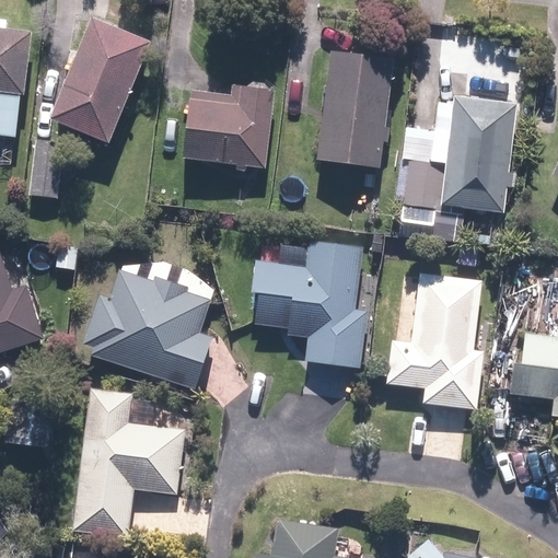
[(150,43),(92,19),(50,118),(108,142),(150,43)]
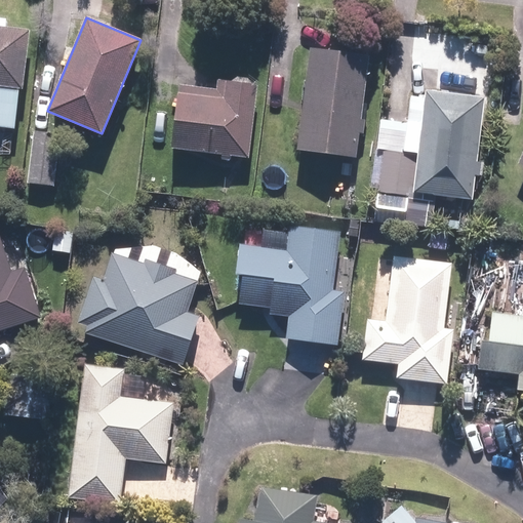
[(31,31),(0,26),(0,85),(23,88),(31,31)]
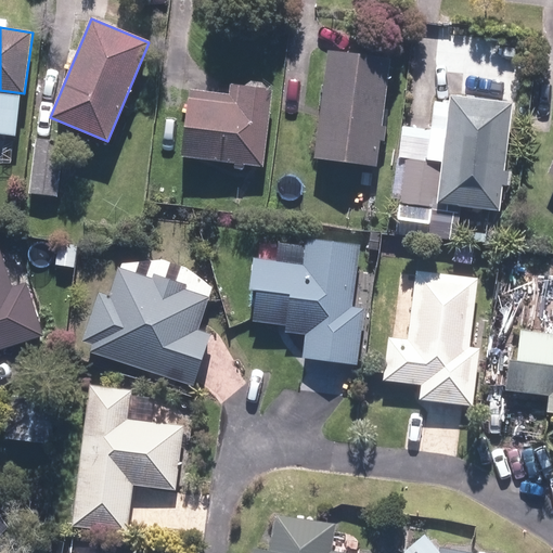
[(389,58),(328,50),(314,159),(376,167),(380,142),(384,143),(388,107),(383,107),(389,58)]
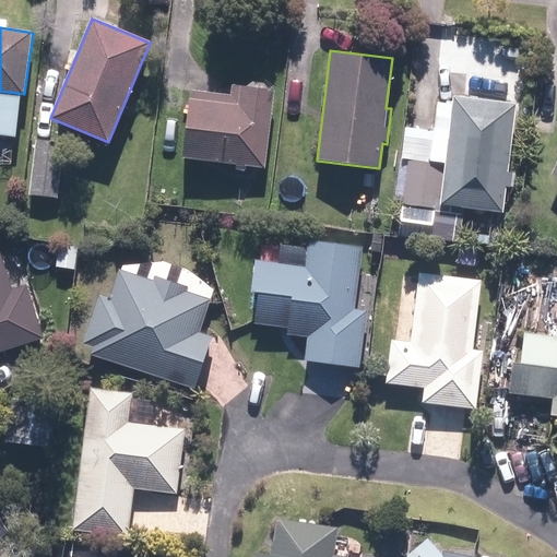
[(265,167),(274,87),(232,83),(230,94),(190,90),(182,157),(235,164),(235,169),(246,170),(246,165),(265,167)]
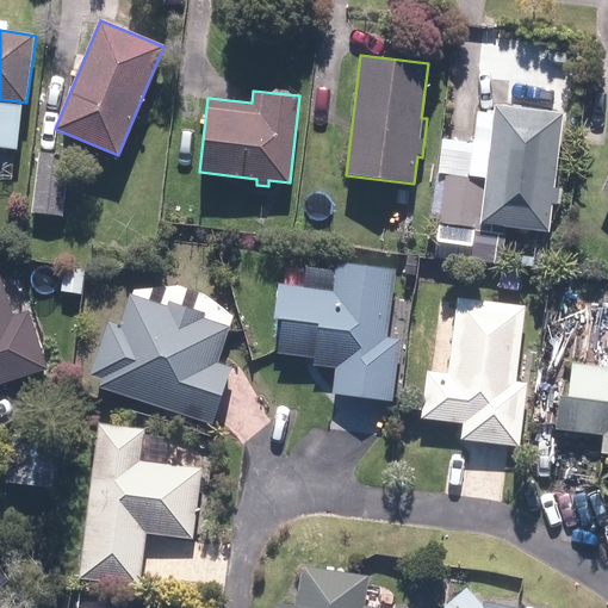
[(554,187),(563,113),(495,106),(488,179),(482,224),(550,231),(553,204),(557,204),(559,187),(554,187)]
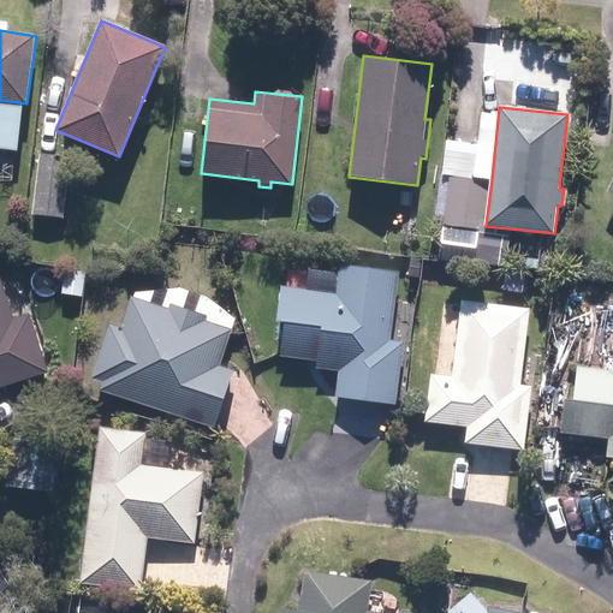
[(71,156),(41,152),(34,213),(64,218),(71,156)]
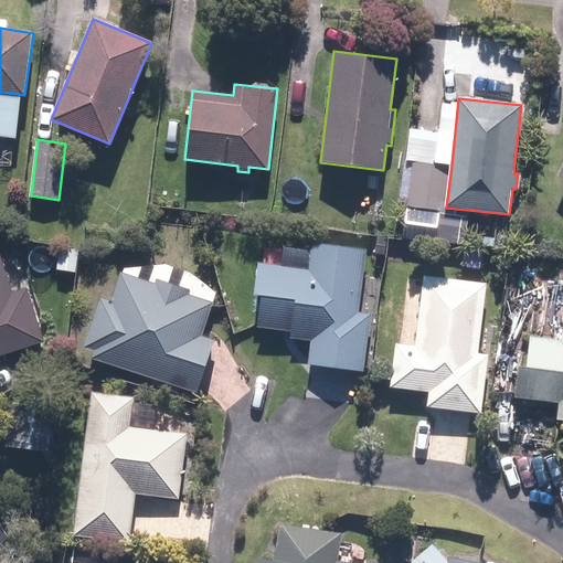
[(452,166),(414,161),(410,206),(446,210),(446,208),(452,166)]
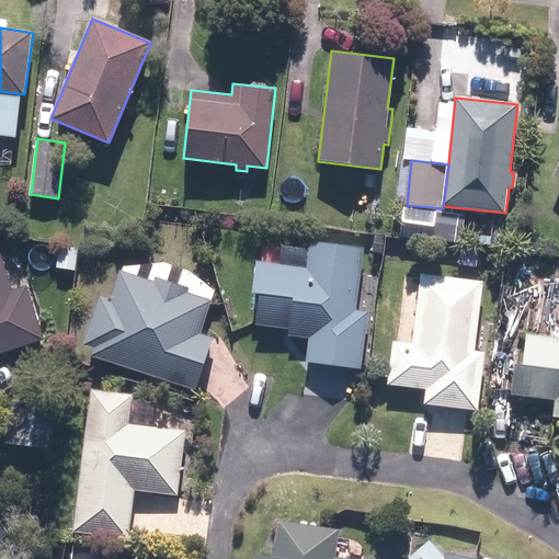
[(356,309),(364,247),(310,240),(307,267),(255,262),(251,294),(259,295),(255,326),(289,329),(288,335),(309,338),(307,362),(361,368),(367,310),(356,309)]
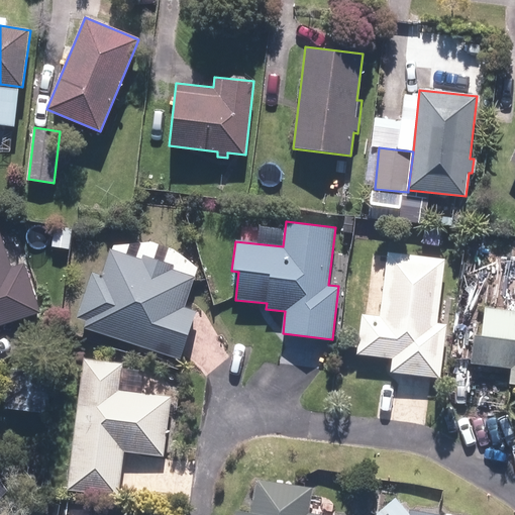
[(0,324),(41,312),(25,263),(12,267),(0,229),(0,324)]
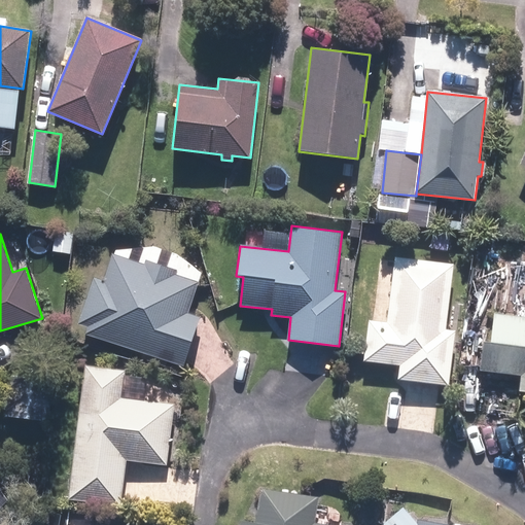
[(48,259),(49,236),(32,235),(31,258),(48,259)]
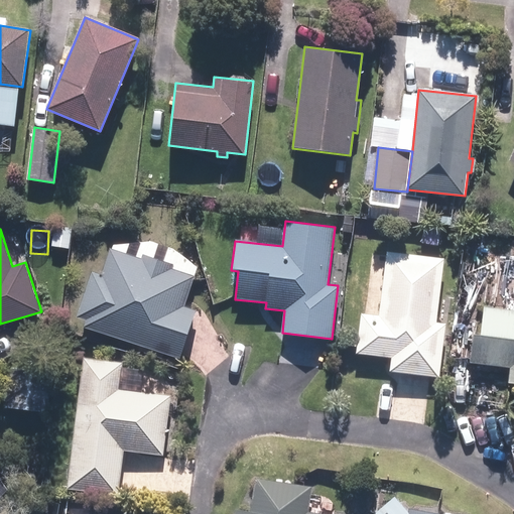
[(84,328),(180,357),(195,309),(184,306),(195,276),(173,270),(174,265),(142,255),(140,260),(108,250),(100,274),(91,271),(77,317),(86,320),(84,328)]
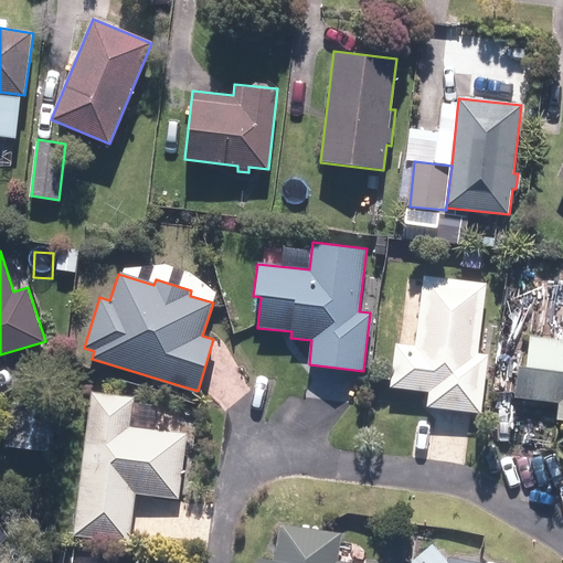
[(478,352),(487,282),(424,274),(415,344),(394,342),(389,385),(429,391),(427,405),(481,412),(489,354),(478,352)]
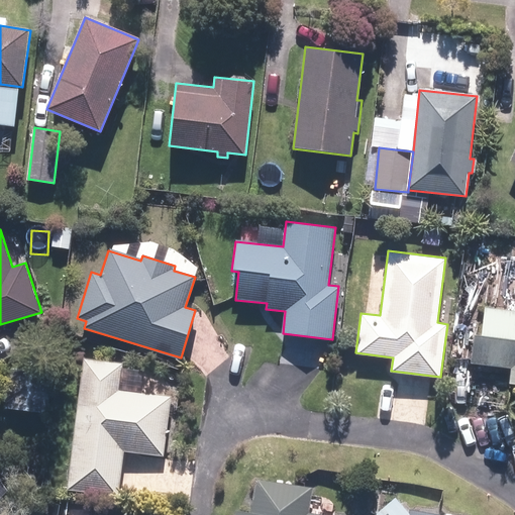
[(508,383),(514,384),(514,310),(484,307),(481,336),(474,335),(471,364),(510,368),(508,383)]
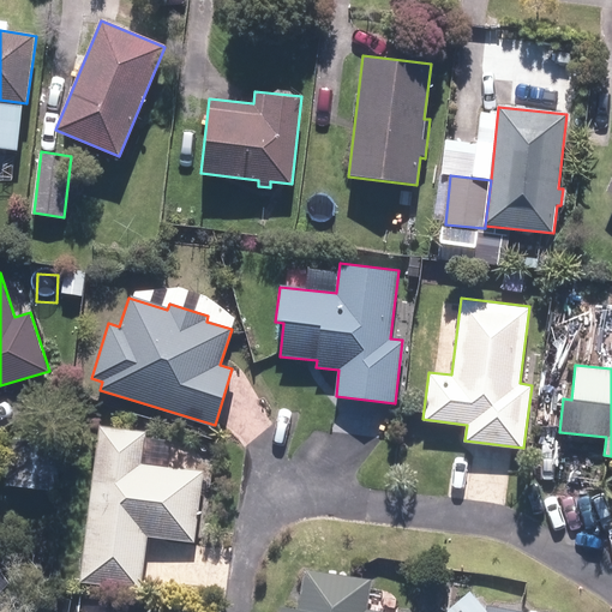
[(147,430),(99,424),(79,581),(142,588),(148,535),(197,541),(205,469),(142,462),(147,430)]
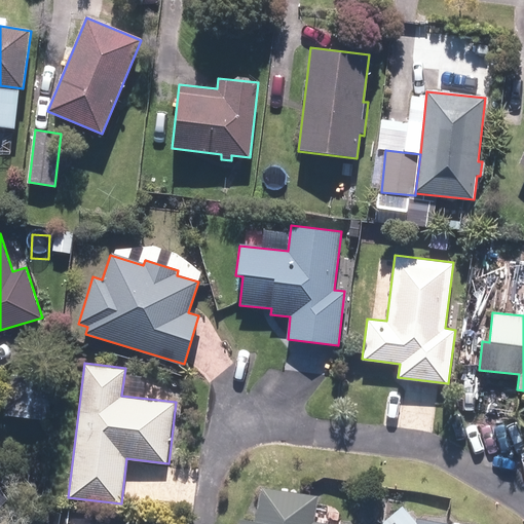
[(7,415),(49,420),(54,379),(12,374),(7,415)]
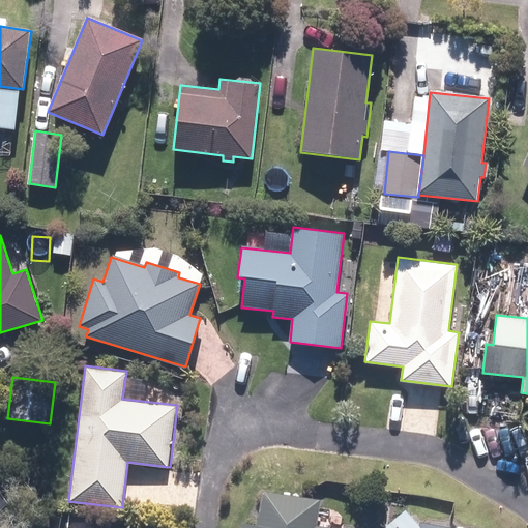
[(328,527),(318,527),(322,500),(262,491),(258,526),(239,523),(238,527),(328,527)]
